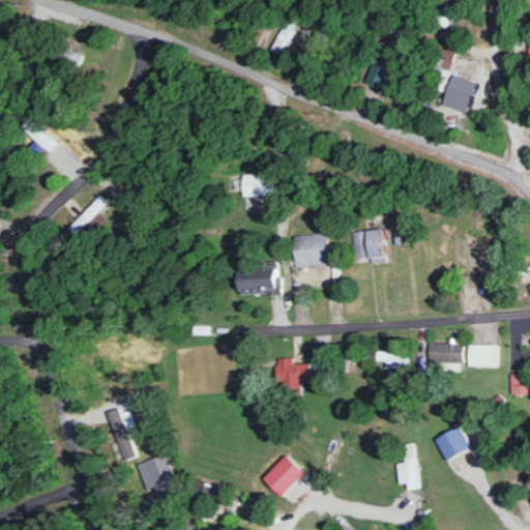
[(296,21),(287,17),(270,51),(281,56),(288,40),(293,43),(298,33),(292,30),(296,21)]
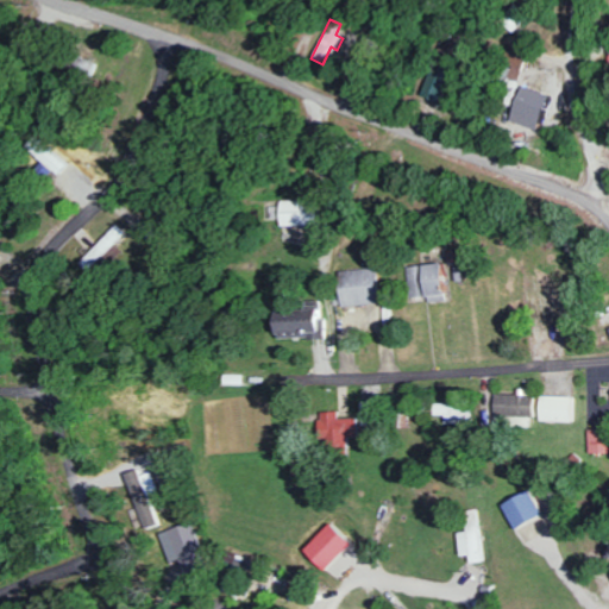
[(521,80),(525,57),(504,54),(501,76),(521,80)]
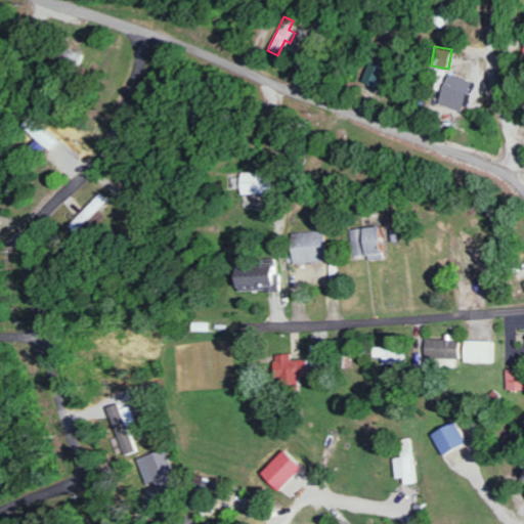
[(60,60),(79,63),(81,53),(62,50),(60,60)]
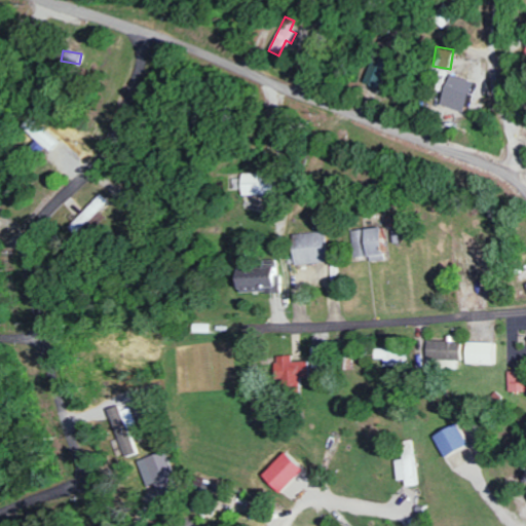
[(364,83),(380,89),(390,61),(374,54),(364,83)]
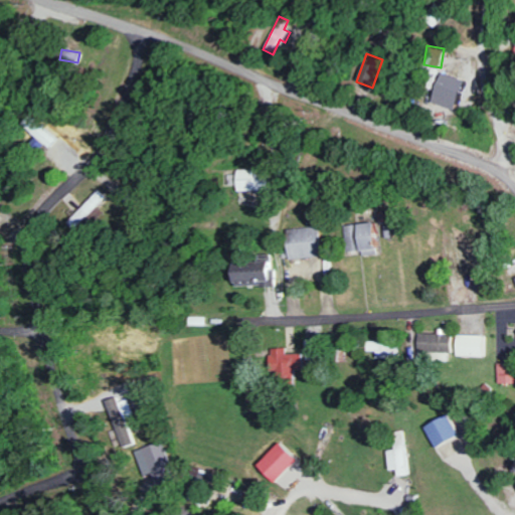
[(468,81),(444,72),(433,102),(458,111),(468,81)]
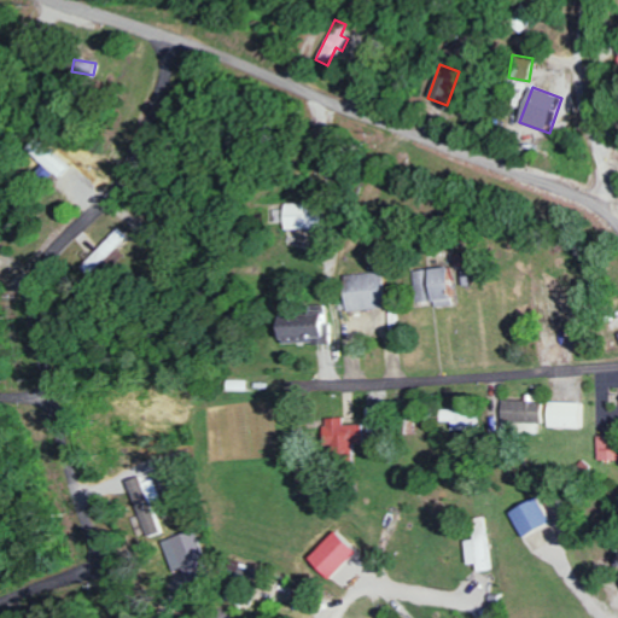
[(64,178),(76,162),(35,134),(24,151),(64,178)]
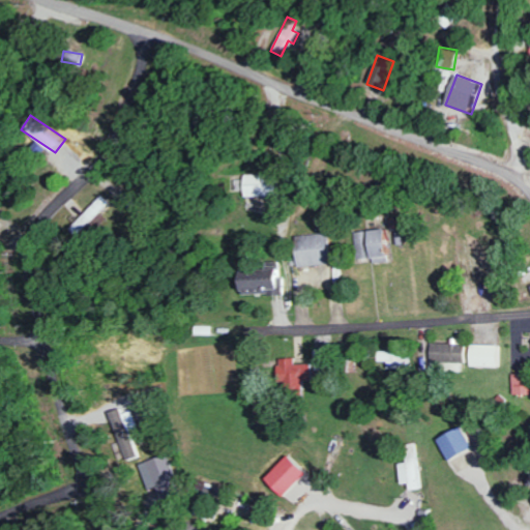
[(263,175),(243,175),(243,197),(275,197),(275,184),(264,185),(263,175)]
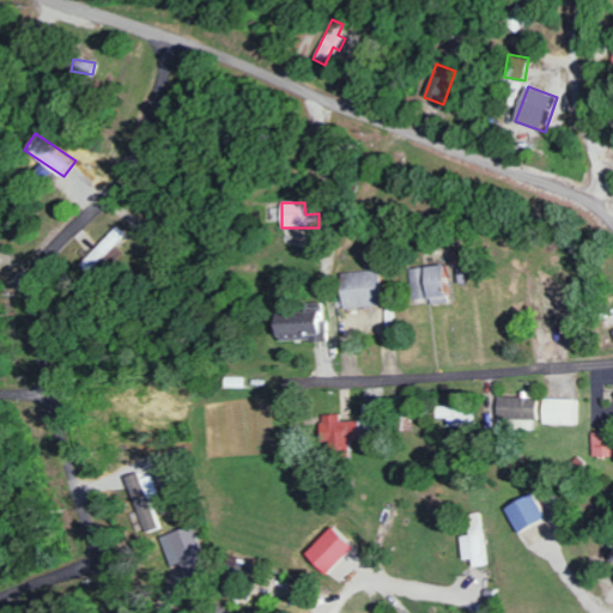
[(269,222),(280,220),(280,208),(268,208),(269,222)]
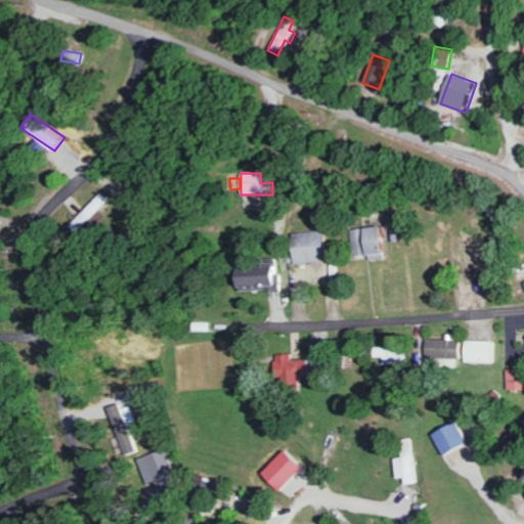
[(370,256),(370,260),(383,259),(382,228),(352,229),(353,257),(370,256)]
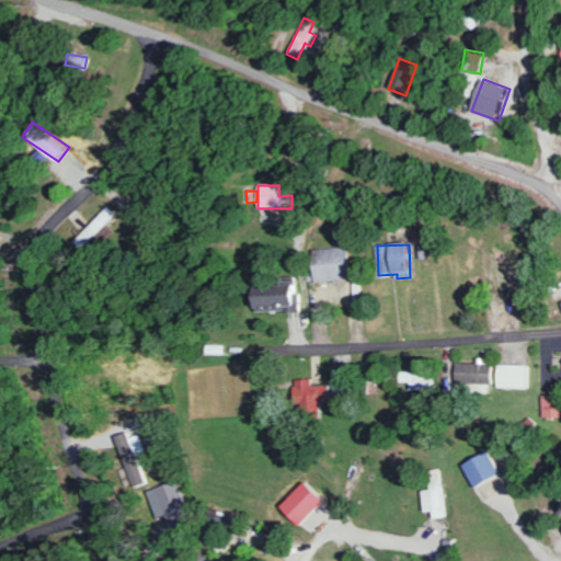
[(315,284),(351,279),(346,245),(311,250),(315,284)]
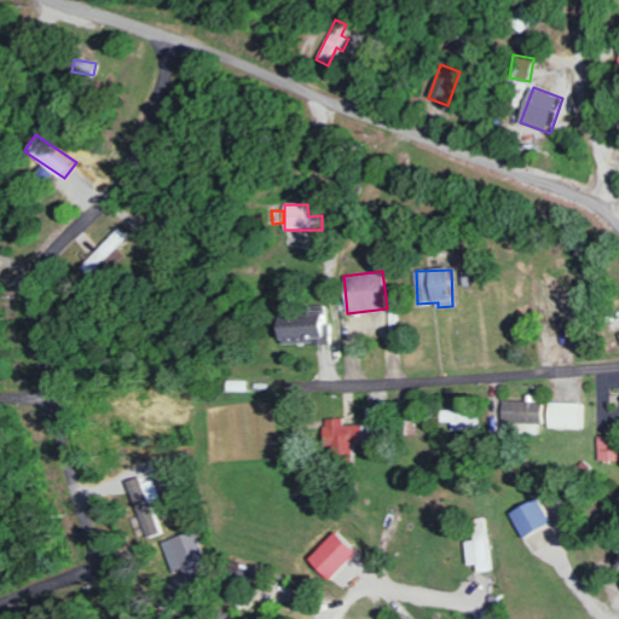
[(329,343),(328,313),(278,316),(279,346),(329,343)]
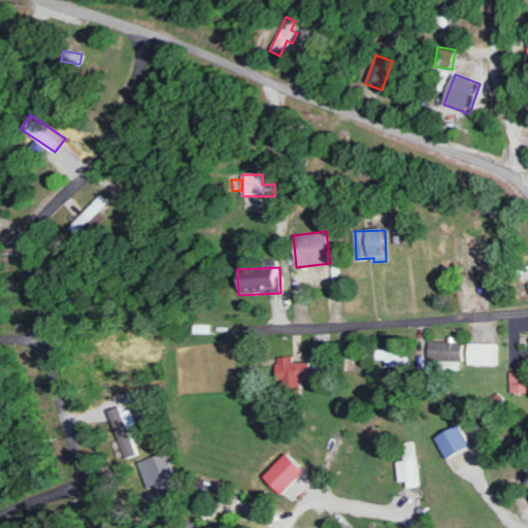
[(430,341),(429,362),(463,363),(464,337),(450,337),(450,342),(430,341)]
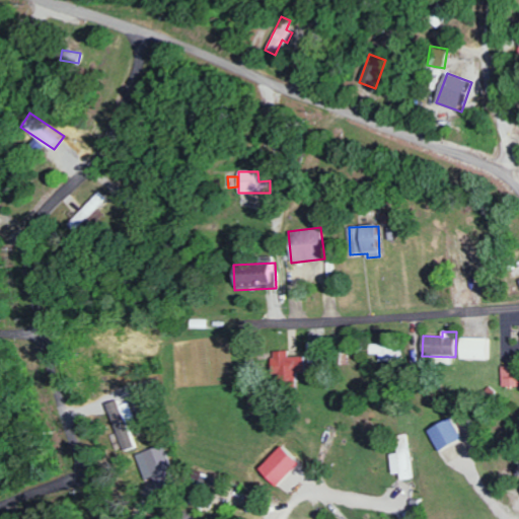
[(403,345),(391,344),(391,336),(384,336),(384,345),(370,345),(370,354),(379,355),(379,362),(402,362),(403,345)]
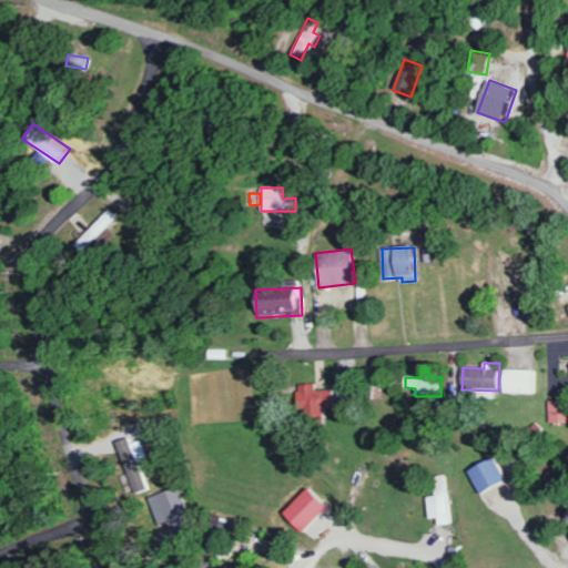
[(505,393),(538,394),(538,371),(505,369),(505,393)]
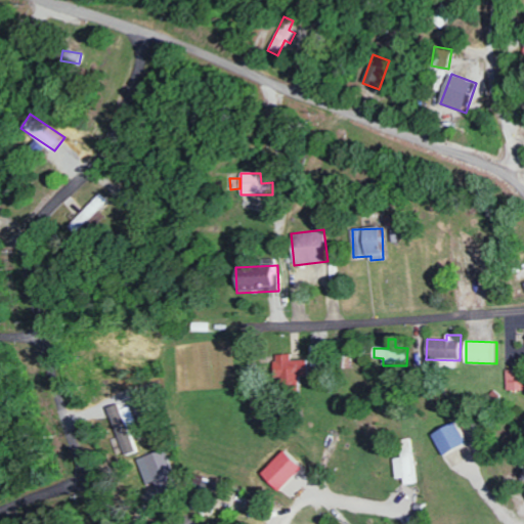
[(273,355),(274,379),(281,379),(281,391),(299,390),(298,377),(306,377),(306,360),(291,361),(291,355),(273,355)]
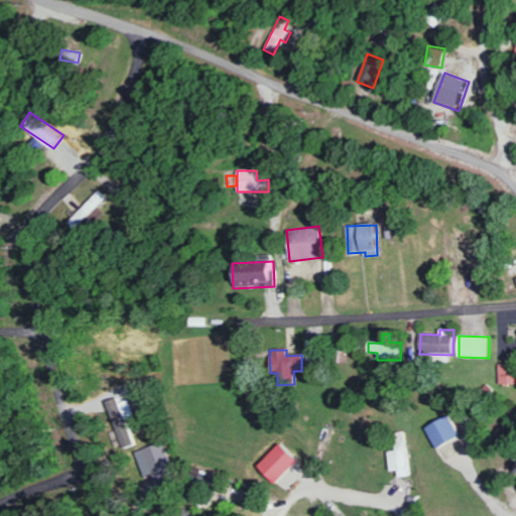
[(515,364),(501,365),(501,385),(515,384),(515,364)]
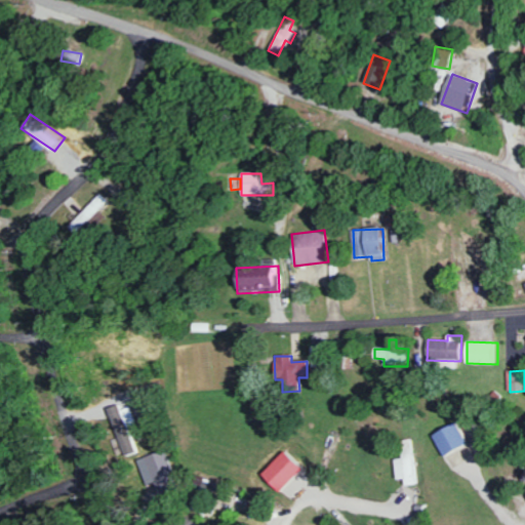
[(131,407),(121,410),(120,405),(110,408),(123,457),(137,453),(129,427),(136,426),(131,407)]
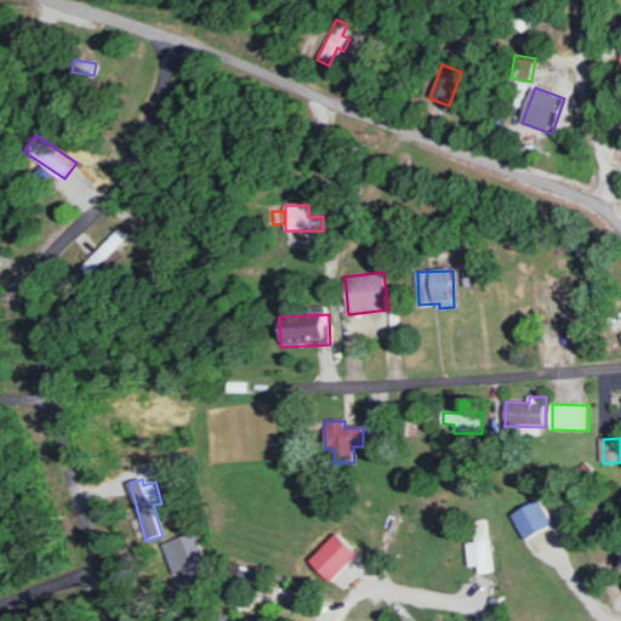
[(553,525),(540,500),(511,516),(524,541),(553,525)]
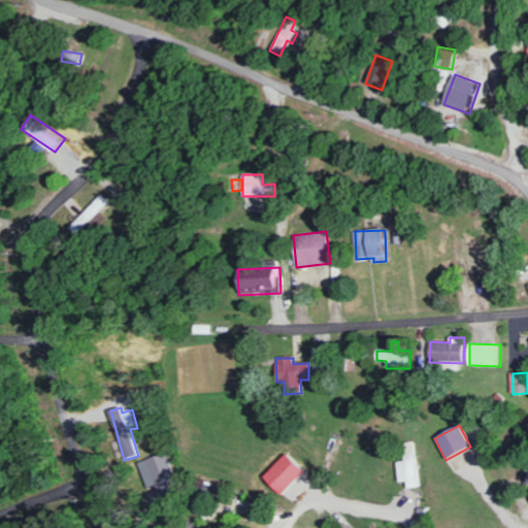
[(396,463),(398,483),(406,482),(406,489),(419,488),(414,442),(401,444),(403,462),(396,463)]
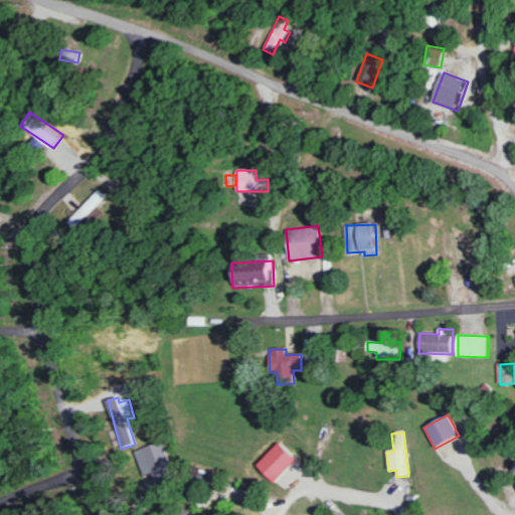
[(157,490),(176,485),(163,442),(136,450),(143,477),(152,474),(157,490)]
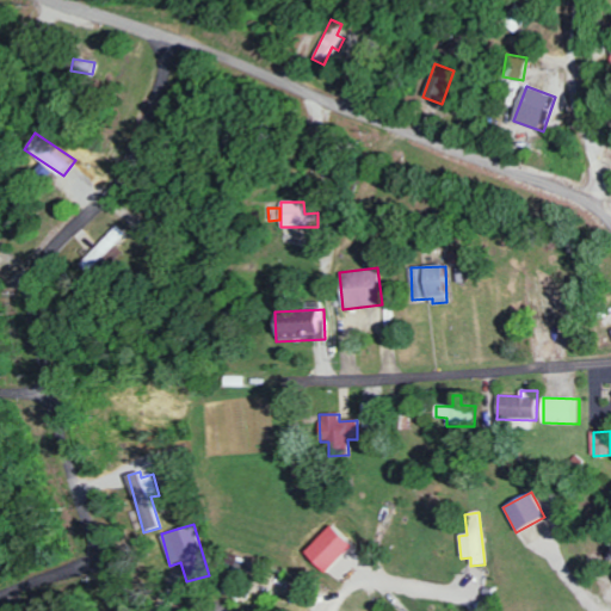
[(352,547),(329,526),(304,554),(327,574),(352,547)]
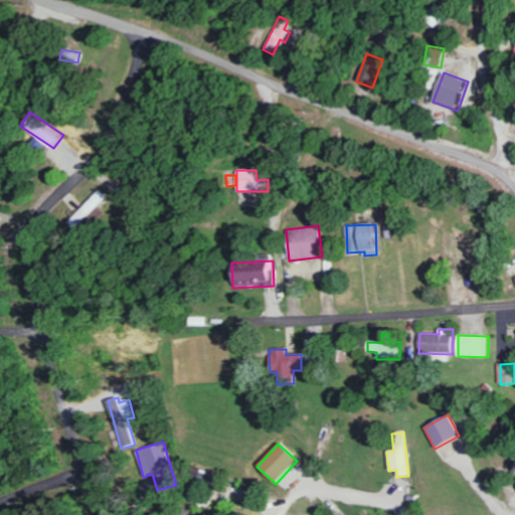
[(211,473),(192,469),(189,481),(209,485),(211,473)]
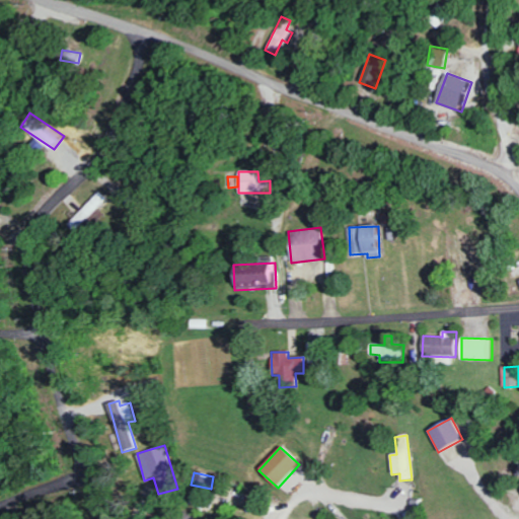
[(172,518),(197,518),(177,509),(172,518)]
